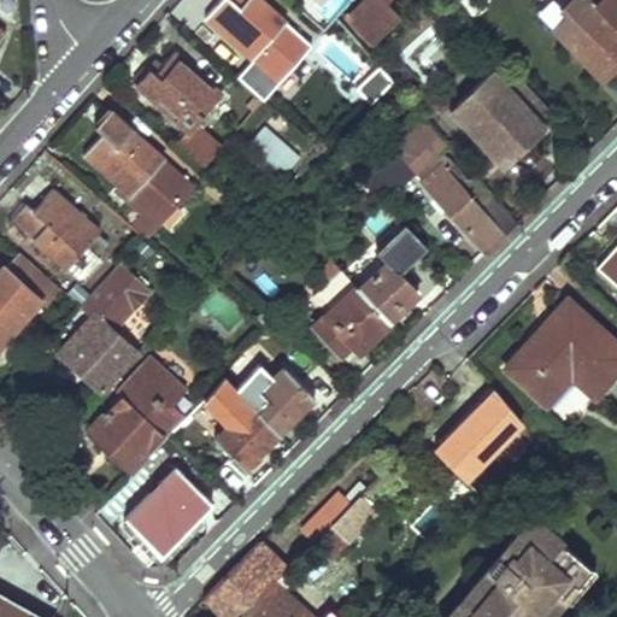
[(218,0),(204,17),(260,68),(293,30),(258,0),(218,0)]
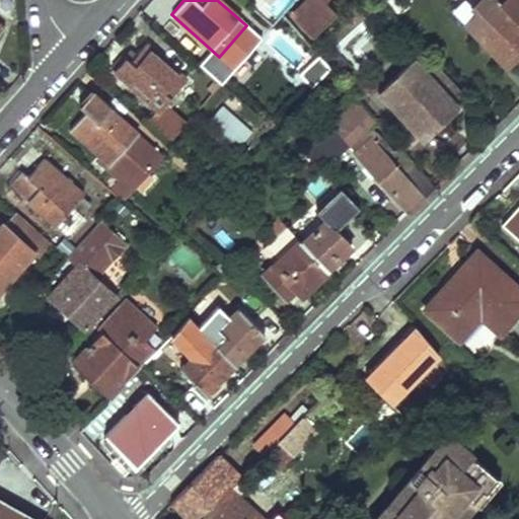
[(301,13),(294,22),(310,38),(332,12),(321,1),(320,0),(304,0),(297,9),(301,13)]
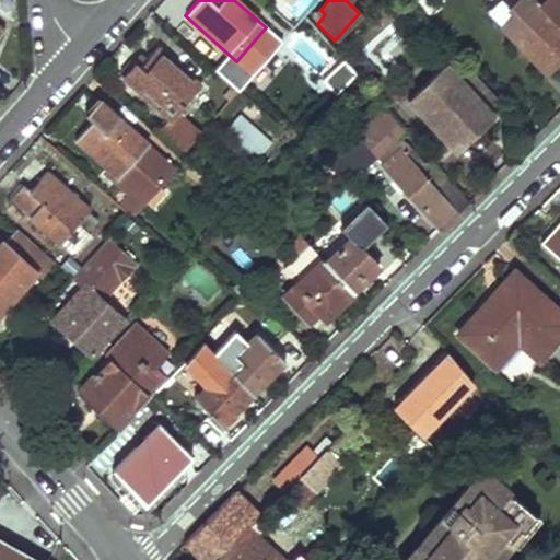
[(559,0),(518,0),(511,8),(514,12),(500,27),(544,71),(559,55),(559,0)]
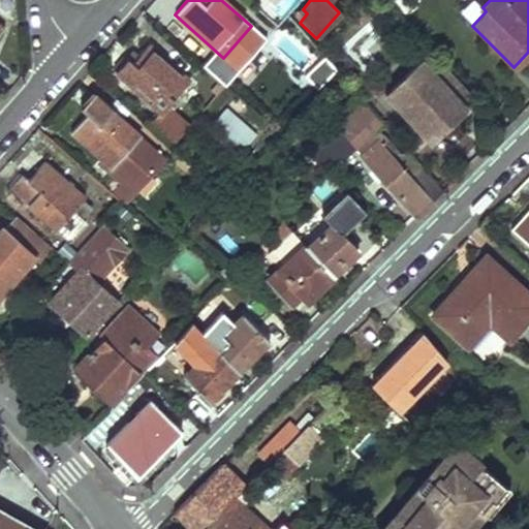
[(126,56),(115,69),(133,85),(132,86),(161,112),(161,113),(165,107),(190,80),(149,43),(133,62),(126,56)]
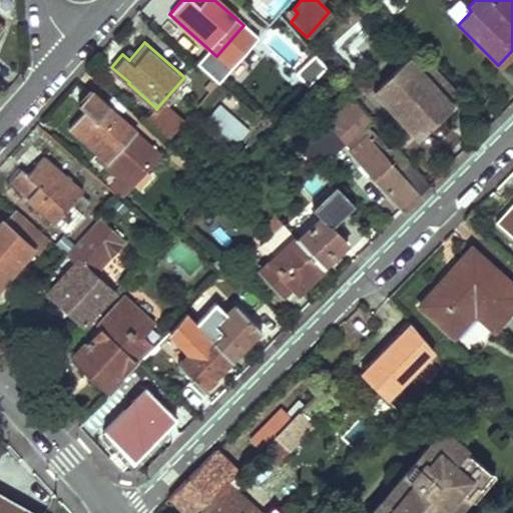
[(420,73),(407,59),(372,92),(416,138),(450,106),(447,102),(454,95),(427,66),(420,73)]
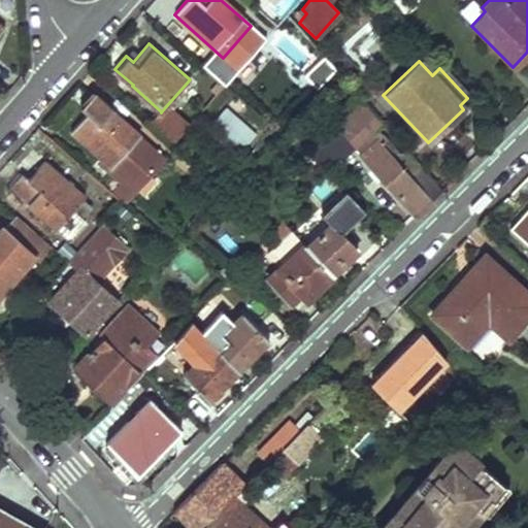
[(355,149),(376,129),(383,123),(355,92),(333,111),(340,119),(334,125),(355,149)]
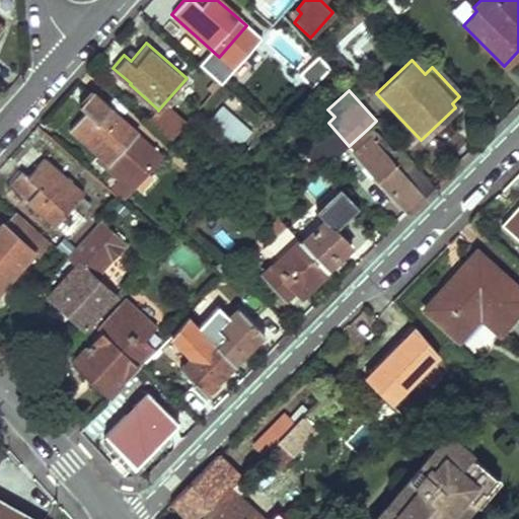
[(84,112),(67,131),(130,188),(159,154),(108,108),(106,110),(88,94),(78,106),(84,112)]
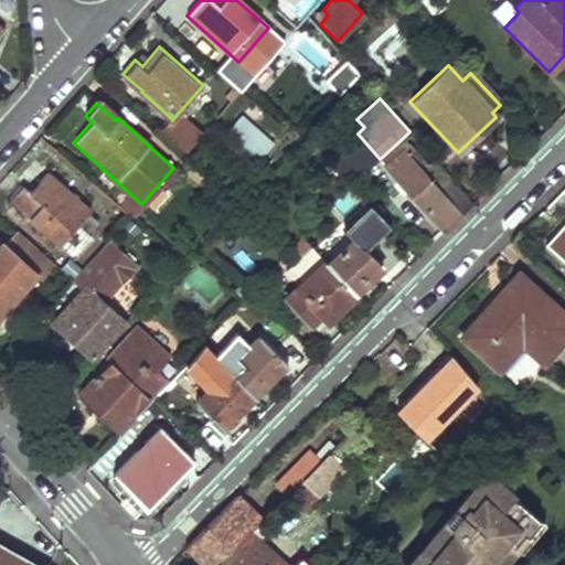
[(273,144),(241,114),(222,135),(254,163),(273,144)]
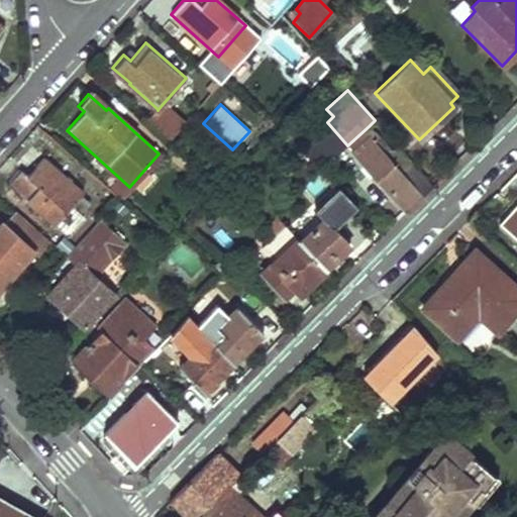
[(183,123),(162,105),(158,110),(158,109),(145,122),(167,141),(183,123)]
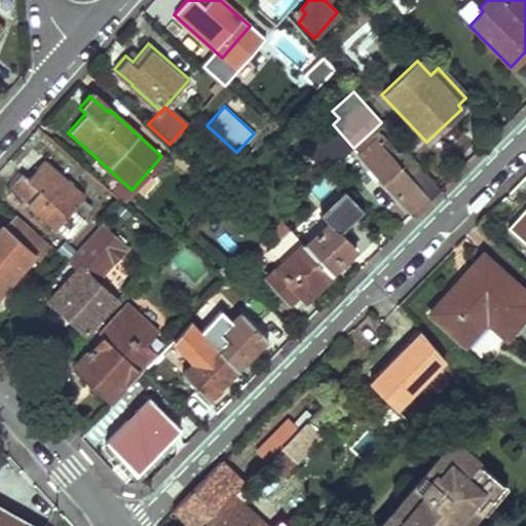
[(353,148),(352,148),(414,217),(441,190),(404,148),(398,153),(375,128),(353,148)]
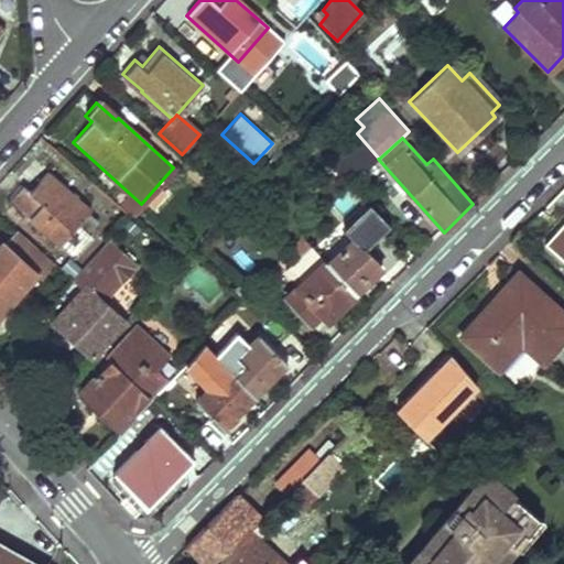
[(26,217),(72,257),(88,237),(84,234),(93,225),(84,216),(89,209),(45,171),(26,192),(20,185),(9,197),(28,215),(26,217)]
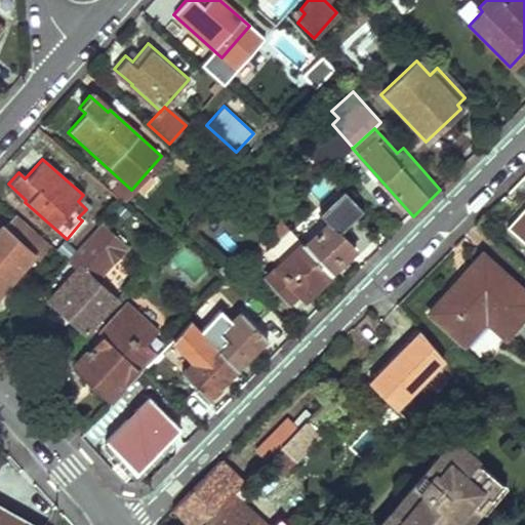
[(303,244),(329,273),(355,249),(337,231),(347,223),(329,203),(319,212),(327,220),(303,244)]
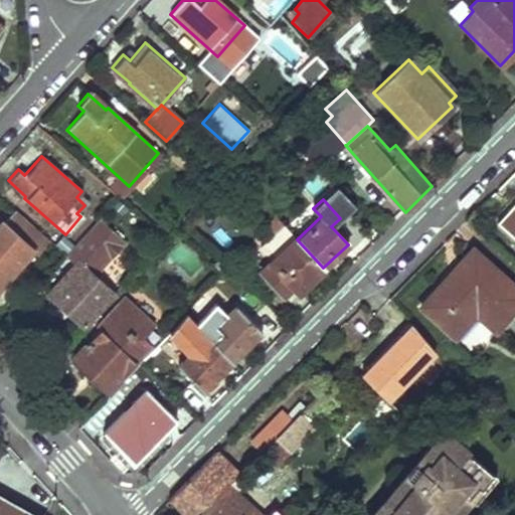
[(514,201),(497,221),(514,237),(514,201)]
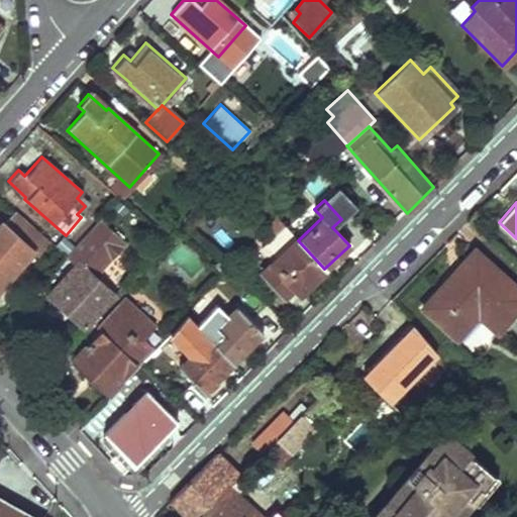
[(276,215),(284,224),(292,216),(283,206),(276,215)]
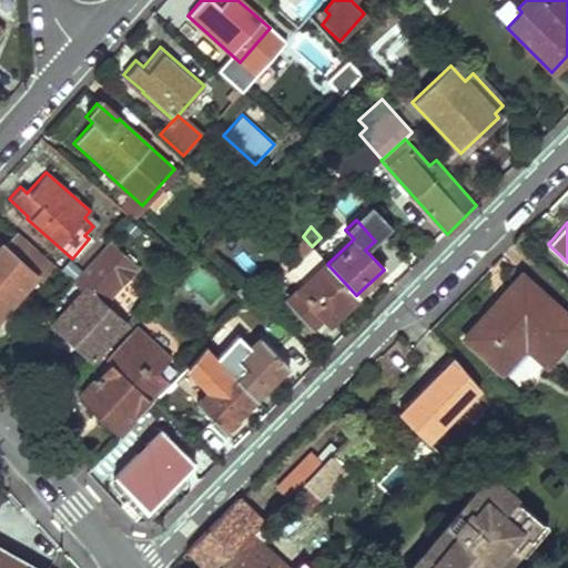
[(0,244),(0,243),(0,307),(31,274),(38,280),(51,264),(14,231),(2,245),(0,244)]
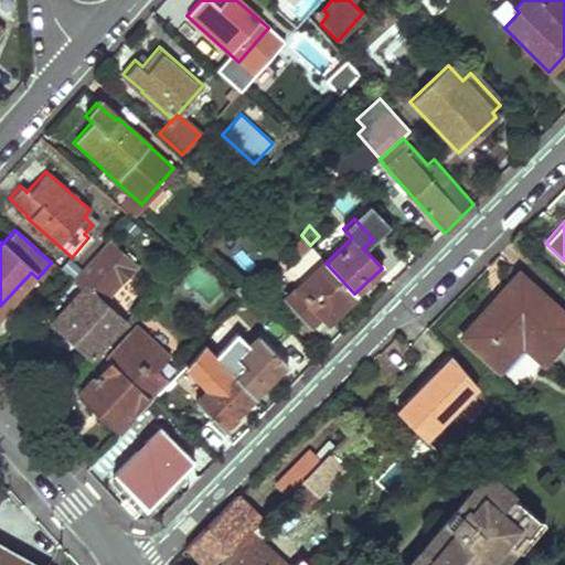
[(310,245),(301,235),(288,248),(298,259),(305,253),(312,260),(319,255),(310,245)]
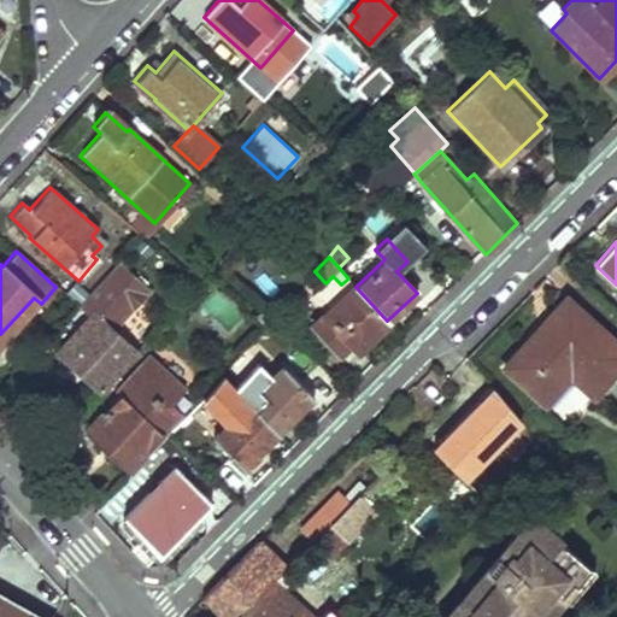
[(76,306),(86,316),(90,311),(105,324),(140,286),(115,263),(76,306)]
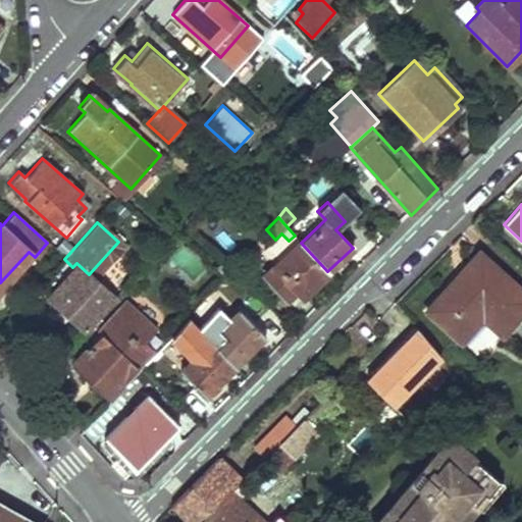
[(301,243),(299,241),(262,273),(285,299),(296,290),(301,296),(327,271),(301,243)]
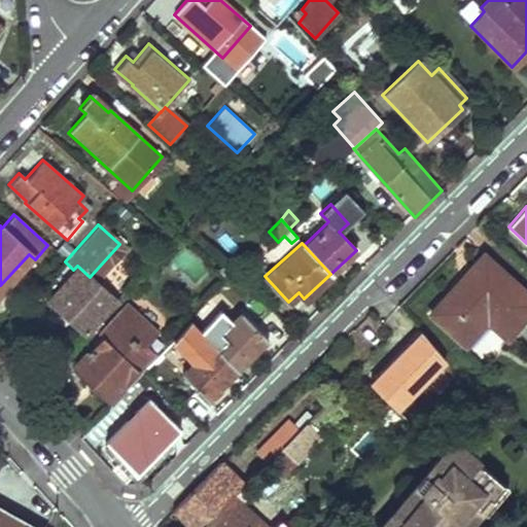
[(526,322),(526,287),(486,249),(426,313),(466,350),(490,324),(508,343),(526,322)]
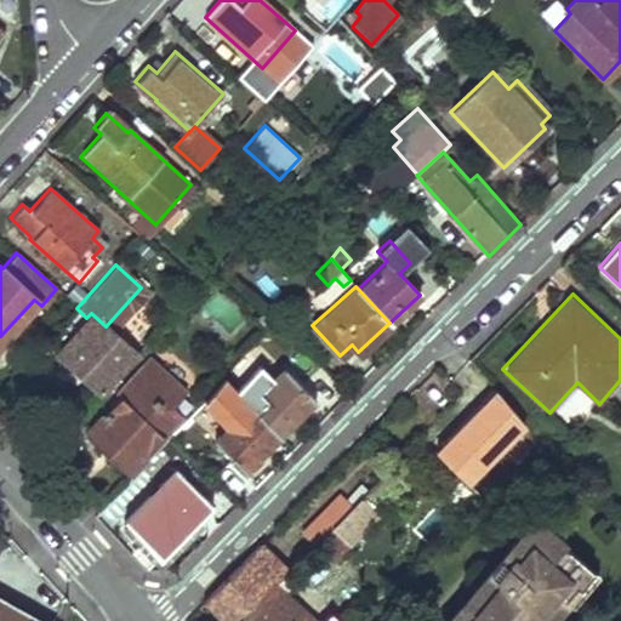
[(106,326),(91,313),(86,318),(55,352),(95,389),(131,351),(106,326)]
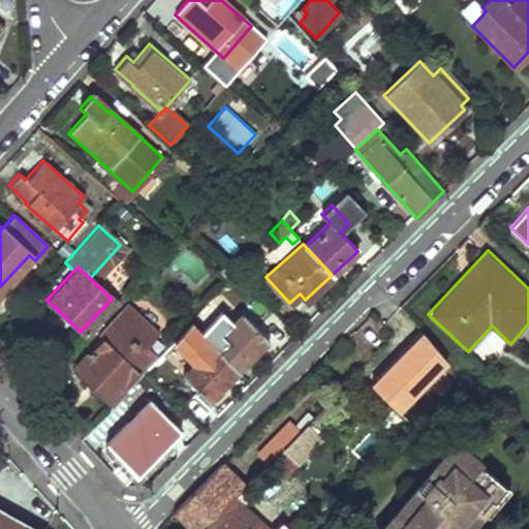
[(152,332),(120,304),(95,332),(99,335),(68,370),(105,403),(150,352),(141,345),(152,332)]
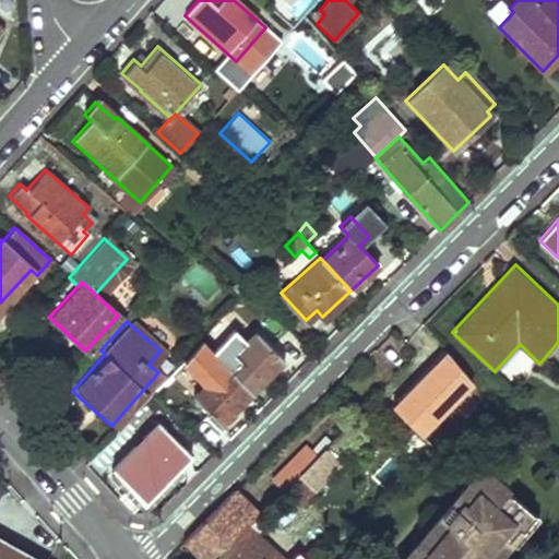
[(217,359),(230,372),(250,392),(282,361),(254,333),(234,353),(229,347),(217,359)]
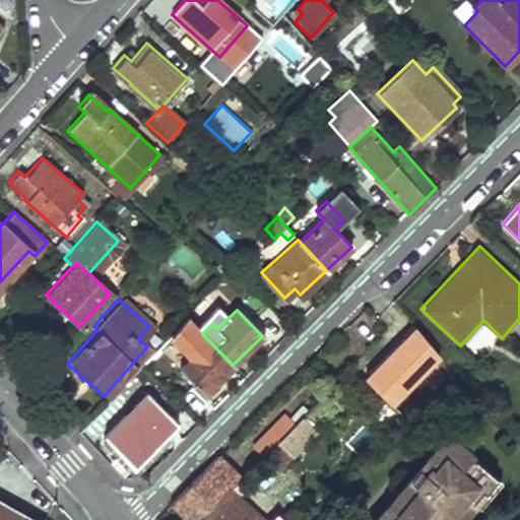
[(438,355),(412,330),(370,373),(395,398),(438,355)]
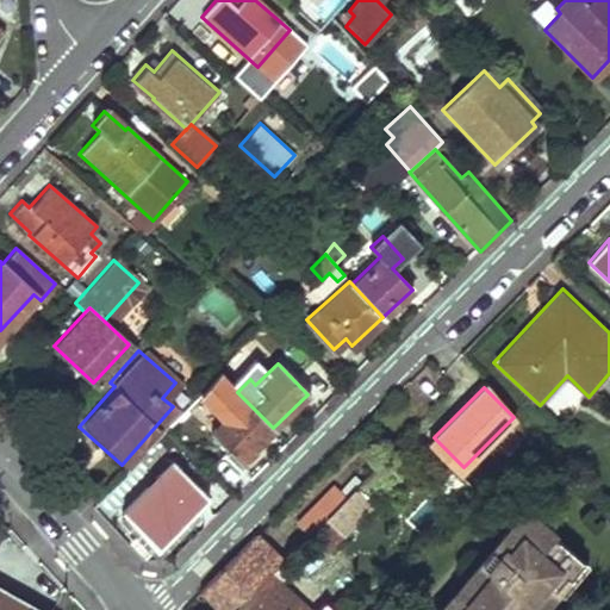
[(242,417),(235,409),(211,431),(238,461),(273,428),(251,406),(242,417)]
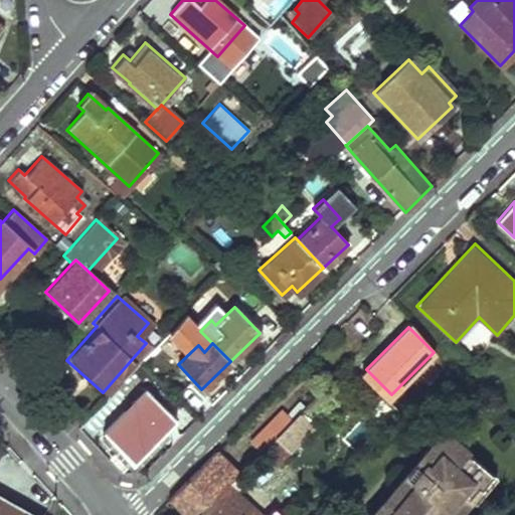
[(174,418),(144,388),(130,402),(102,432),(132,462),(142,452),(146,456),(158,444),(153,440),(174,418)]
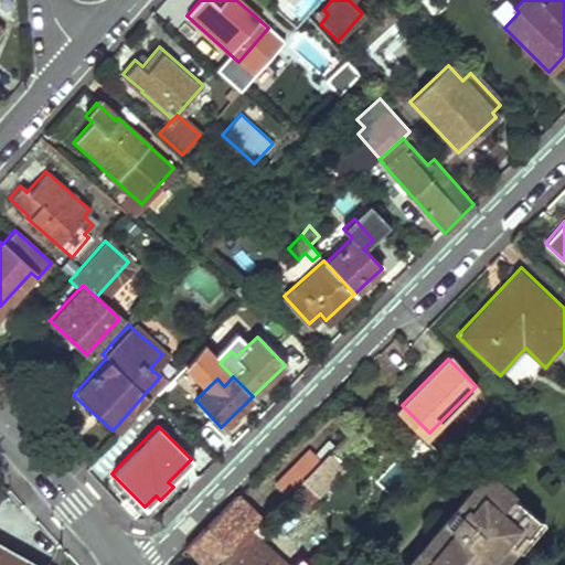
[(275,484),(300,510),(366,440),(351,426),(337,440),(332,436),(311,457),(307,451),(275,484)]
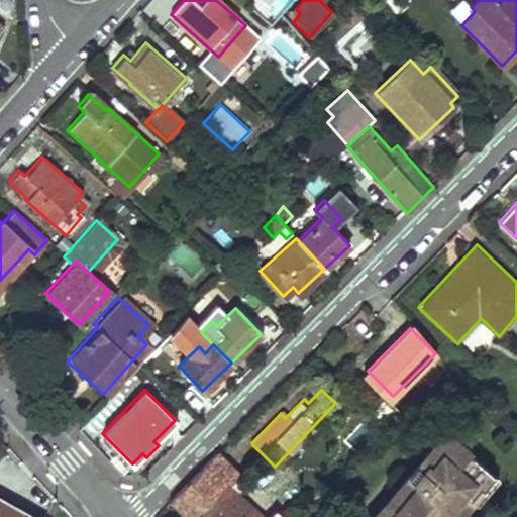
[(496,479),(441,433),(392,492),(394,493),(374,516),(455,516),(470,501),(474,504),(496,479)]
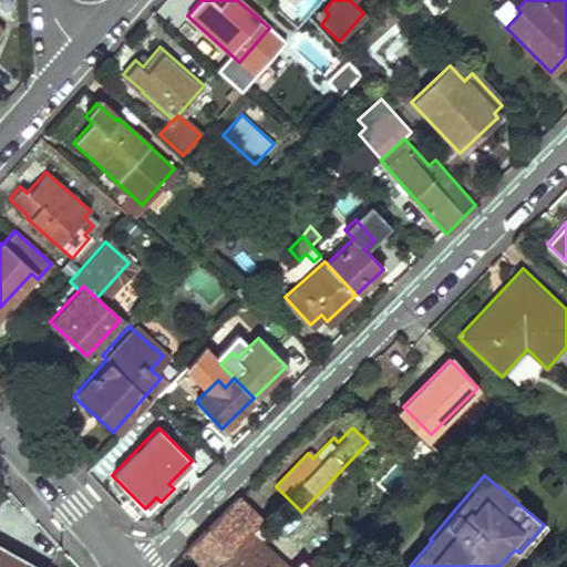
[(214,566),(259,522),(235,498),(184,552),(199,566),(214,566)]
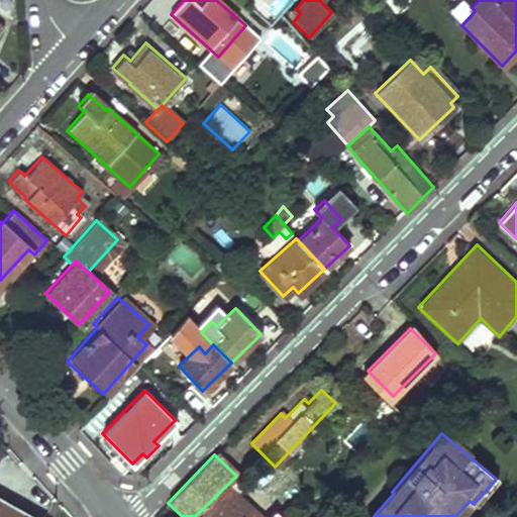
[(244,484),(236,476),(195,516),(277,516),(273,512),(268,516),(259,516),(233,494),(244,484)]
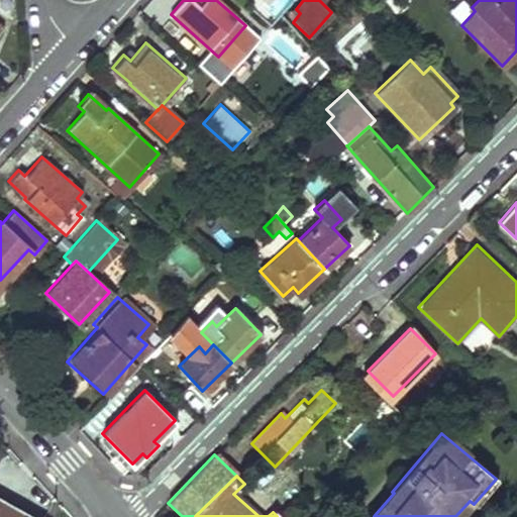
[(28,516),(0,501),(0,516),(28,516)]
